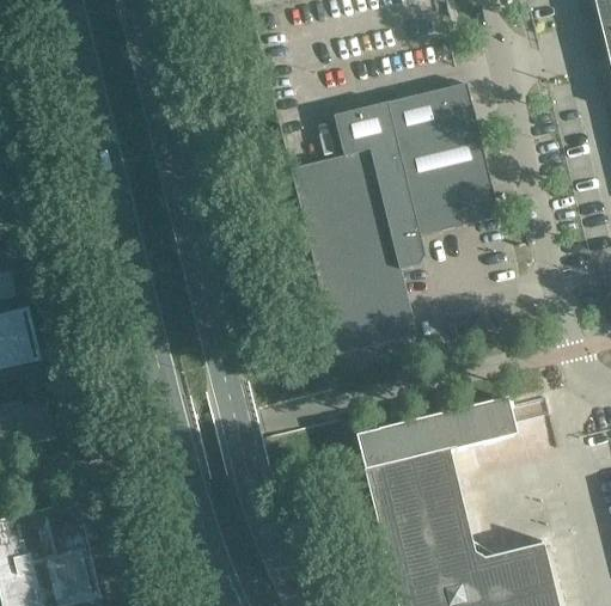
[(587,0),(610,98),(610,0),(587,0)]
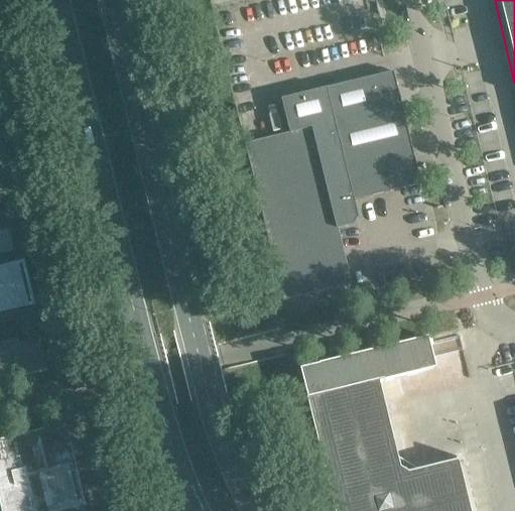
[(400,101),(393,70),(281,97),(289,131),(245,141),(283,298),(351,282),(337,226),(354,222),(358,215),(354,199),(420,182),(414,158),(400,101)]
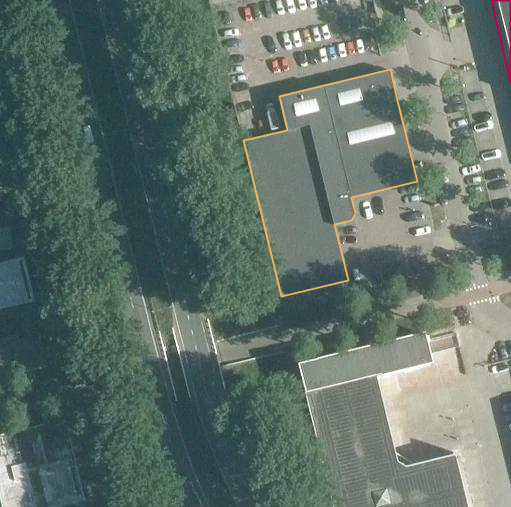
[(0,247),(13,244),(8,223),(0,224),(0,247)]
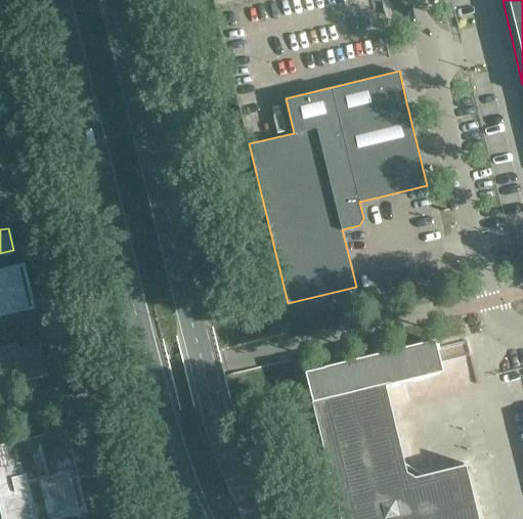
[(0,306),(23,301),(13,265),(0,268),(0,306)]
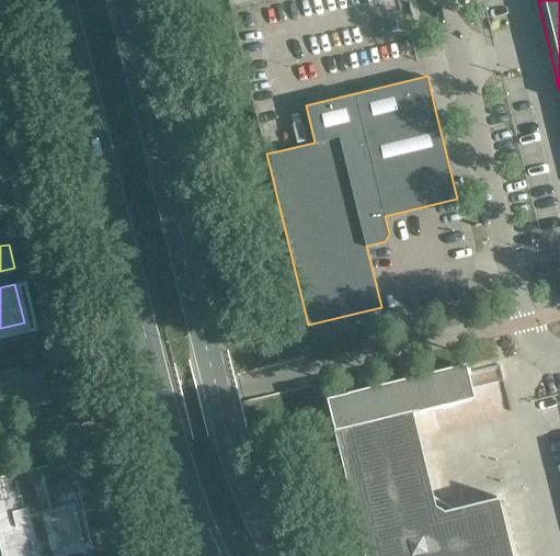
[(465,362),(441,369),(326,396),(364,555),(512,555),(496,491),(494,491),(495,497),(443,510),(435,505),(412,411),(473,396),(465,362)]
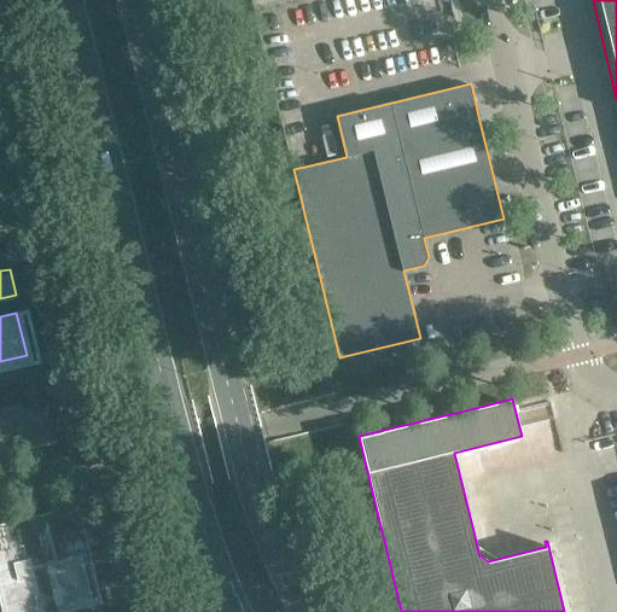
[(0,452),(56,438),(56,437),(54,437),(46,403),(47,403),(46,401),(22,407),(21,401),(3,406),(5,412),(0,413),(0,452)]
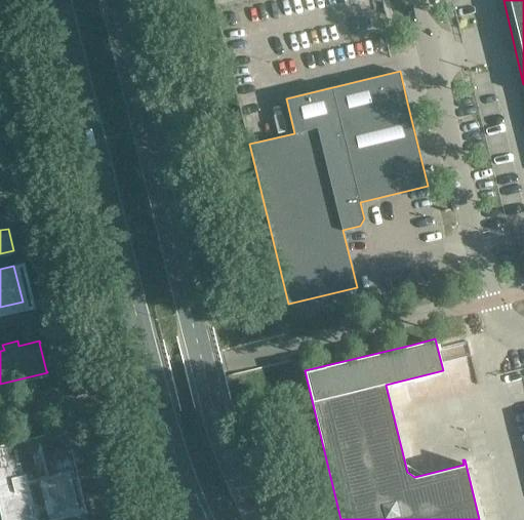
[(38,519),(84,509),(66,432),(50,435),(49,433),(16,441),(17,443),(0,447),(0,509),(2,519),(38,519)]
